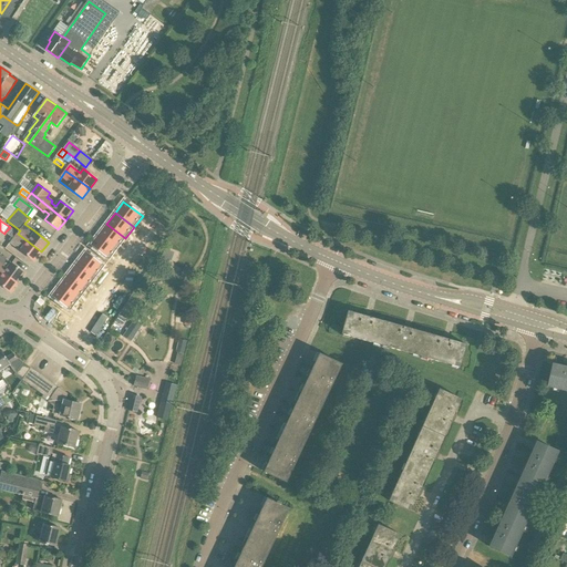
[(125,238),(106,224),(98,235),(116,249),(125,238)]
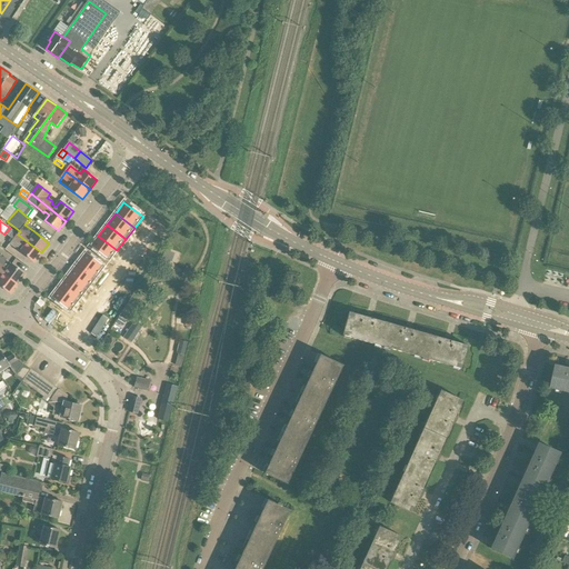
[(11,238),(13,240),(18,235),(15,231),(10,228),(5,233),(10,237),(11,238)]
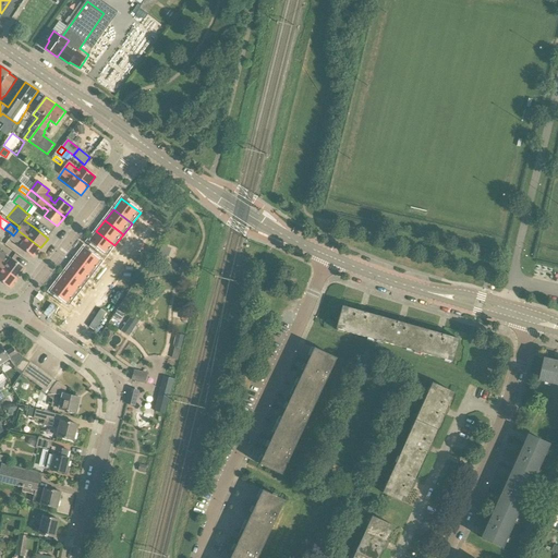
[(13,235),(10,239),(34,257),(40,247),(17,230),(13,235)]
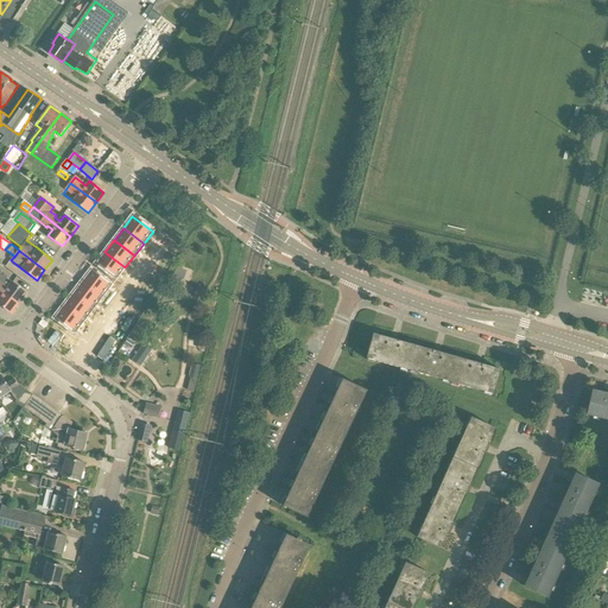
[(125,267),(105,252),(95,263),(95,264),(115,279),(125,267)]
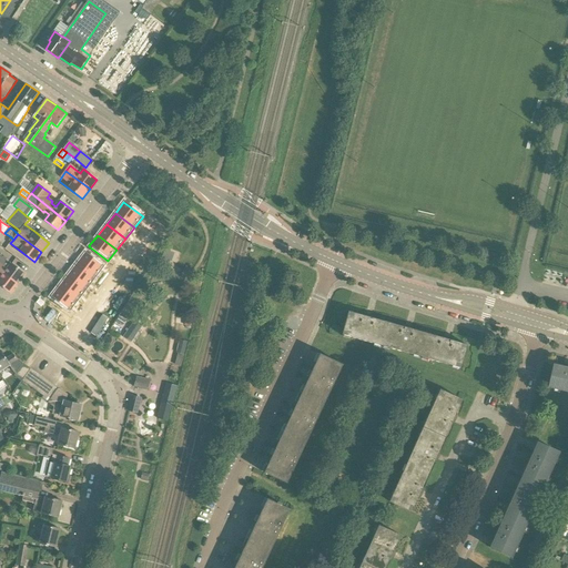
[(103,269),(84,253),(75,264),(75,265),(95,280),(103,269)]
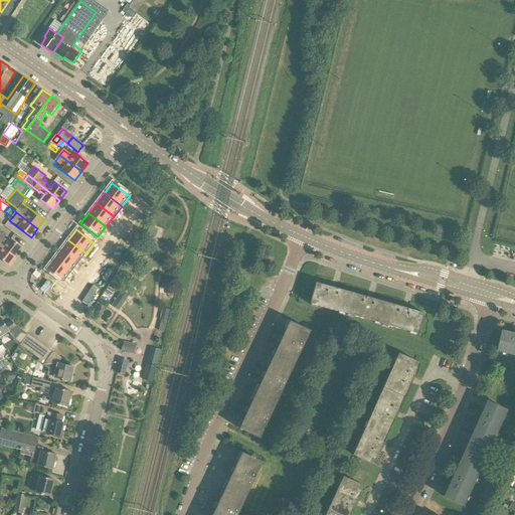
[(0,230),(0,244),(16,256),(22,248),(0,230)]
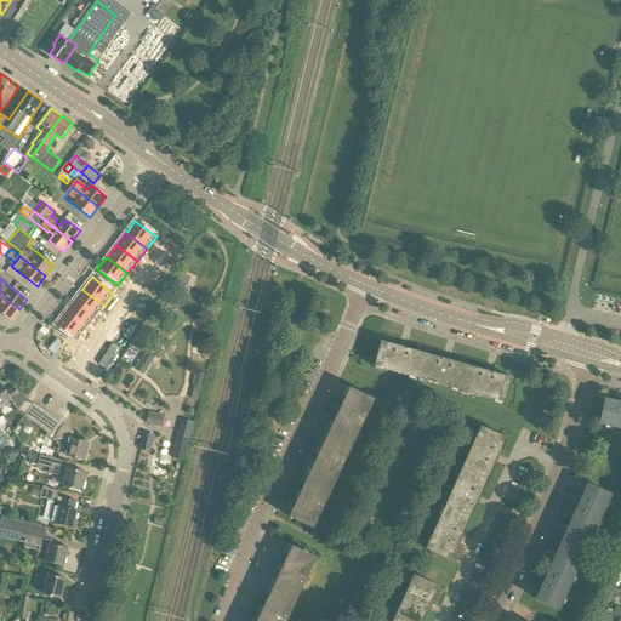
[(104,306),(83,289),(73,301),(74,302),(95,318),(104,306)]
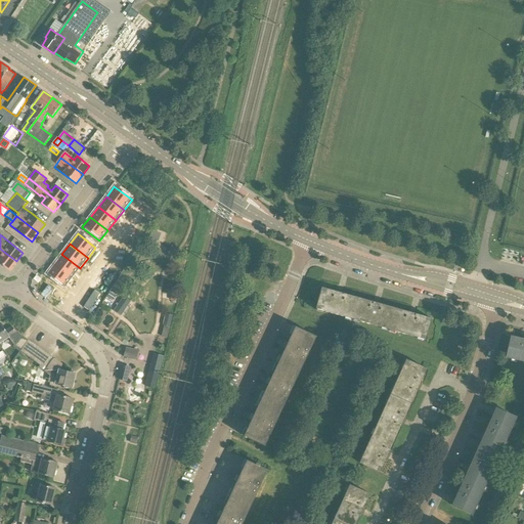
[(16,261),(0,249),(0,263),(9,270),(16,261)]
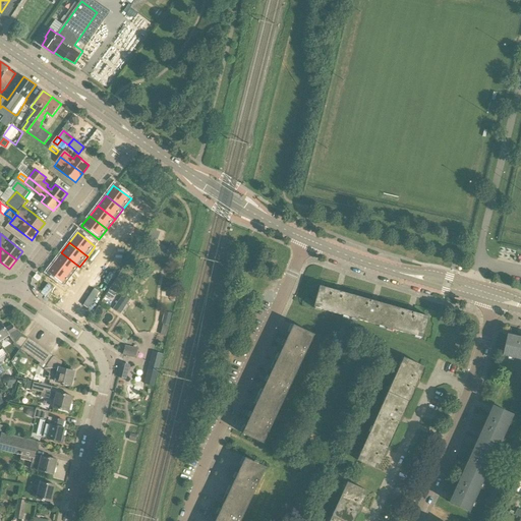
[(79,267),(61,252),(53,263),(71,277),(79,267)]
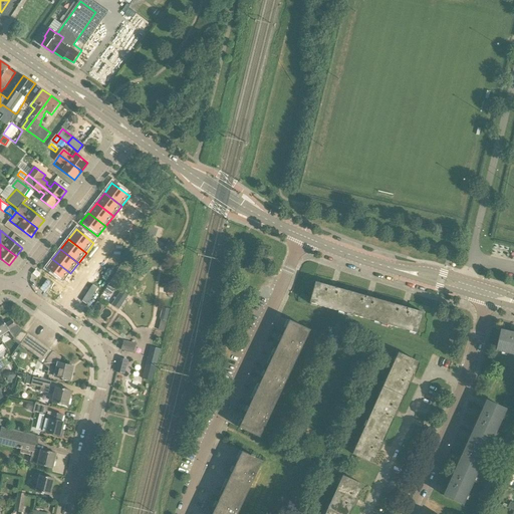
[(108,250),(100,264),(113,273),(122,259),(108,250)]
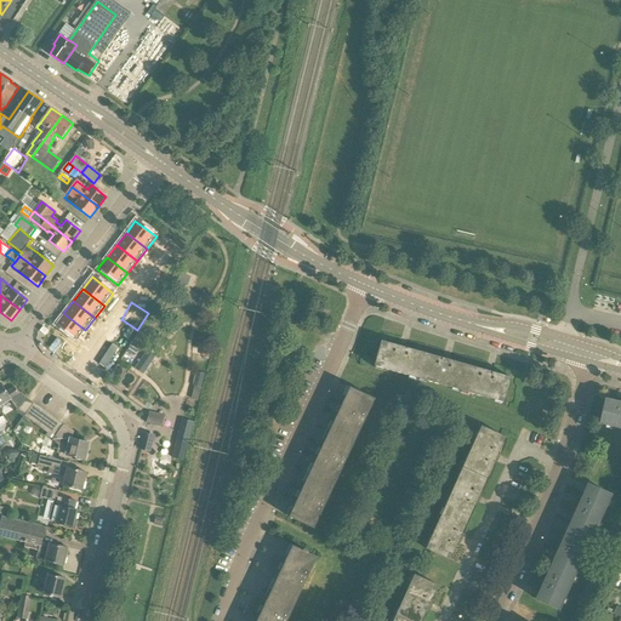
[(85,330),(63,313),(53,325),(55,325),(75,342),(85,330)]
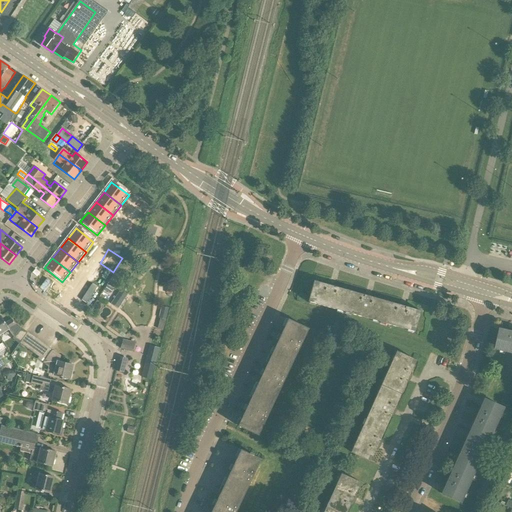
[(315,281),(309,302),(344,312),(350,291),(335,287),(336,285),(333,285),(330,284),(330,285),(315,281)]
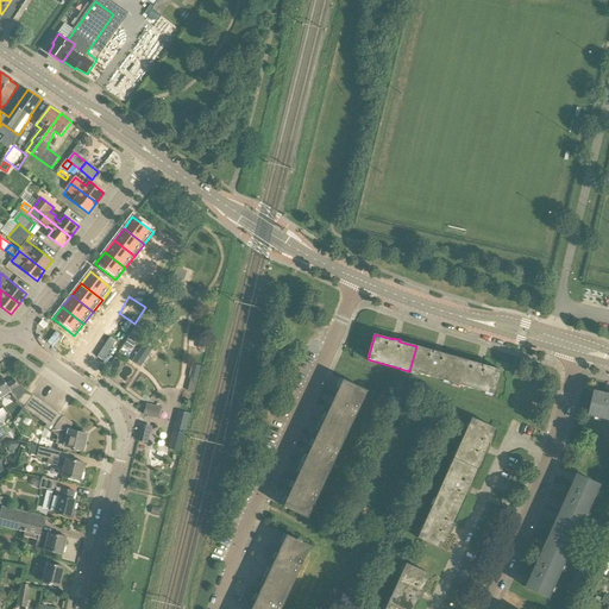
[(135,352),(130,359),(140,368),(152,350),(146,345),(139,356),(135,352)]
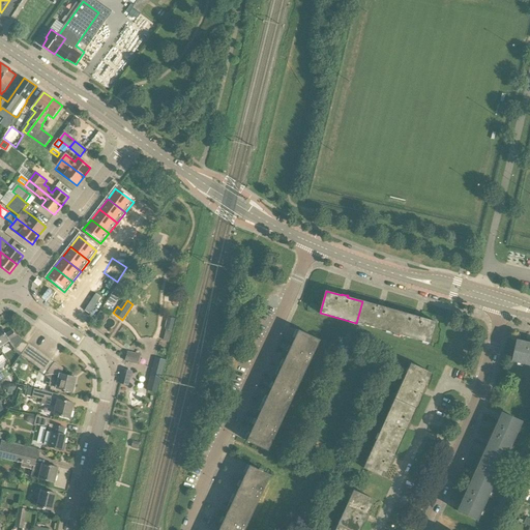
[(378,305),(362,301),(356,323),(393,333),(400,312),(384,307),(384,306),(379,304),(378,305)]
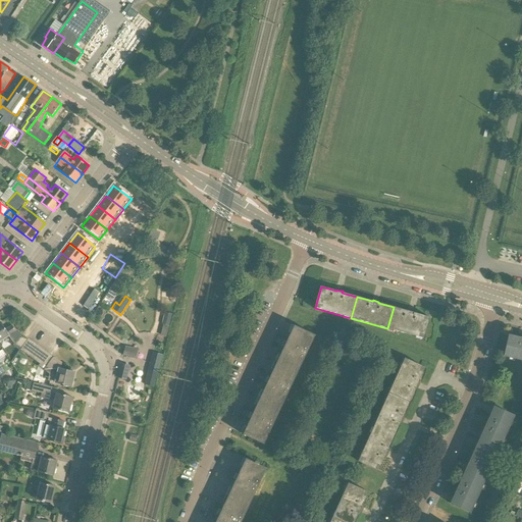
[(408,311),(394,307),(387,328),(423,338),(429,317),(414,313),(414,311),(412,311),(409,310),(408,311)]
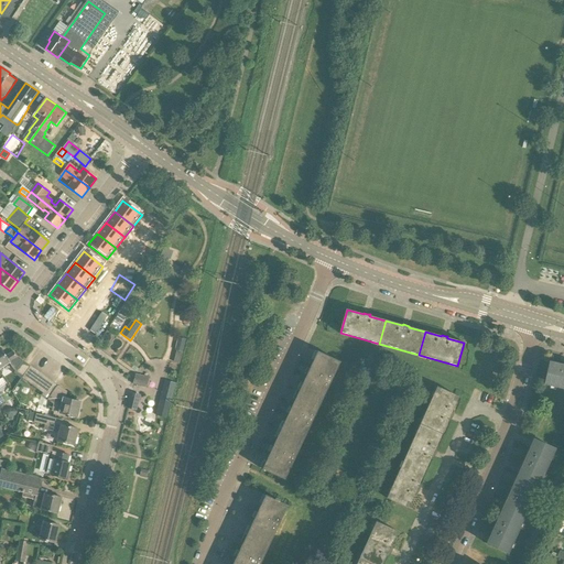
[(186,339),(177,337),(174,350),(183,351),(186,339)]
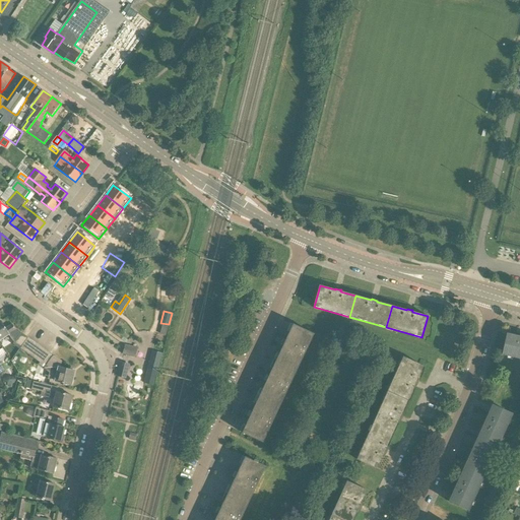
[(0,321),(0,339),(9,334),(14,342),(13,343),(19,348),(26,338),(16,330),(12,325),(6,329),(1,321),(0,321)]
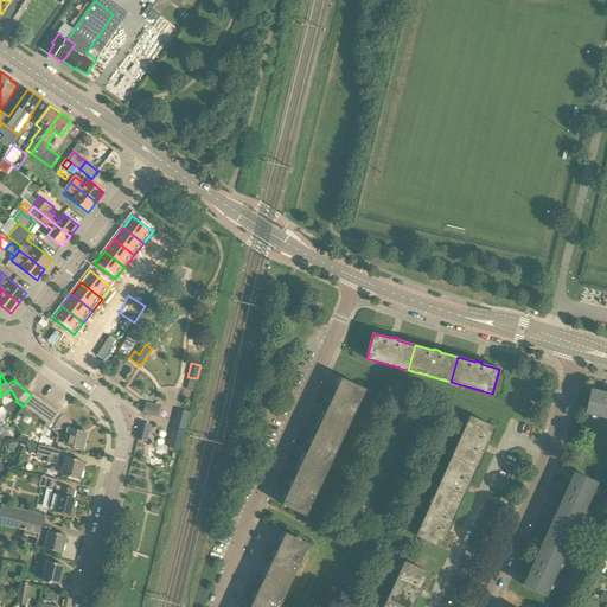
[(366,390),(343,379),(333,397),(331,396),(327,402),(331,403),(323,421),(346,433),(366,390)]
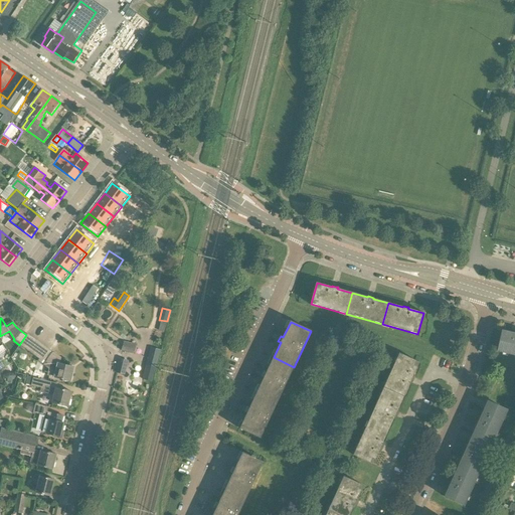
[(514,333),(502,331),(498,351),(514,355),(514,333)]
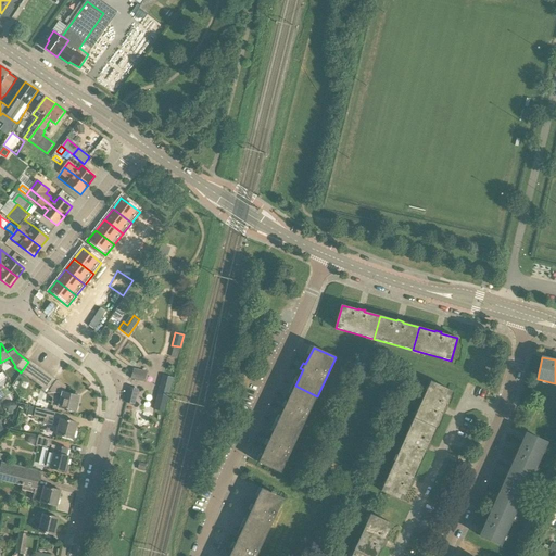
[(26,377),(34,365),(28,362),(21,373),(26,377)]
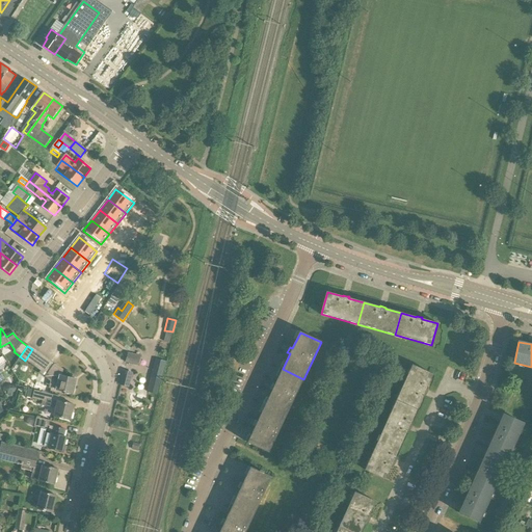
[(32,349),(25,361),(30,364),(38,353),(32,349)]
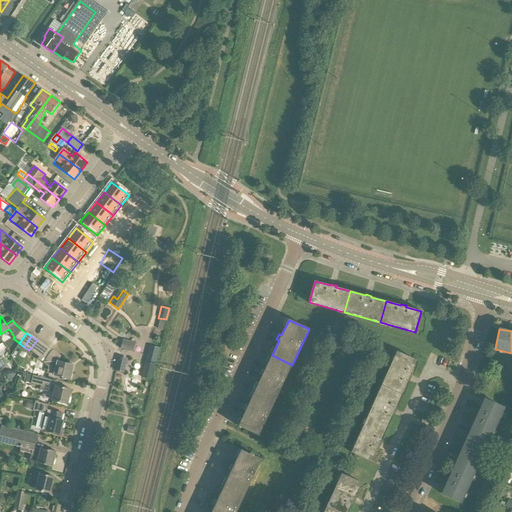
[(37,340),(29,350),(34,354),(42,343),(37,340)]
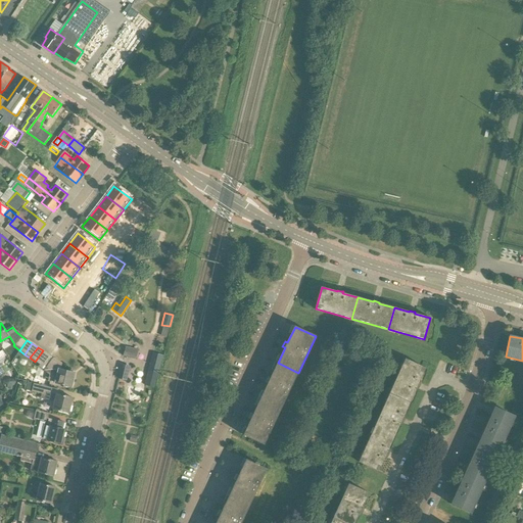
[(127,348),(125,355),(136,359),(138,351),(127,348)]
